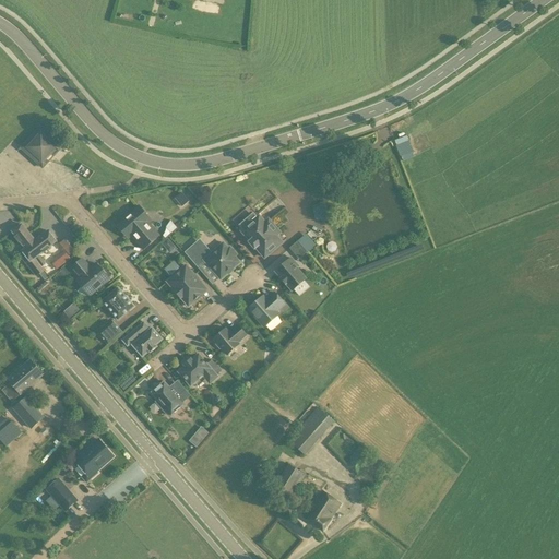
[(20,149),(40,167),(51,154),(49,152),(56,145),(44,134),(37,141),(32,135),(20,149)]
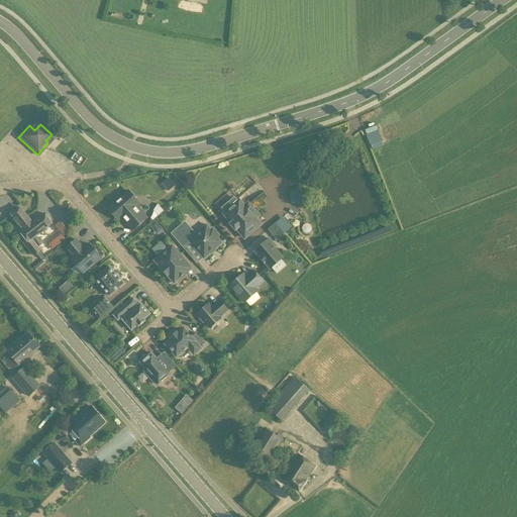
[(164,184),(170,191),(175,186),(169,179),(164,184)]
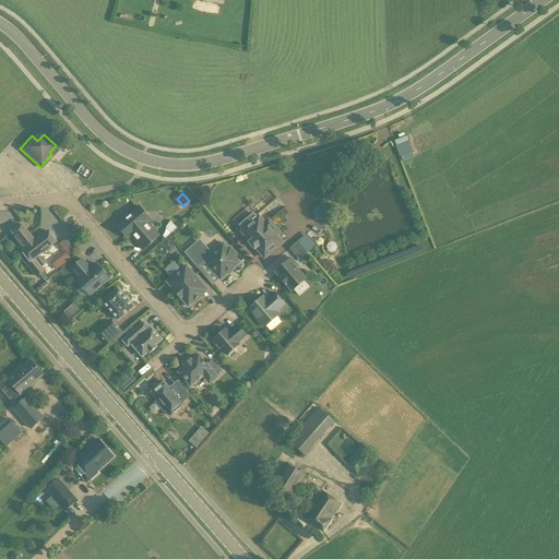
[(137,207),(116,225),(128,239),(131,236),(143,249),(158,236),(147,222),(150,219),(139,206),(137,207)]
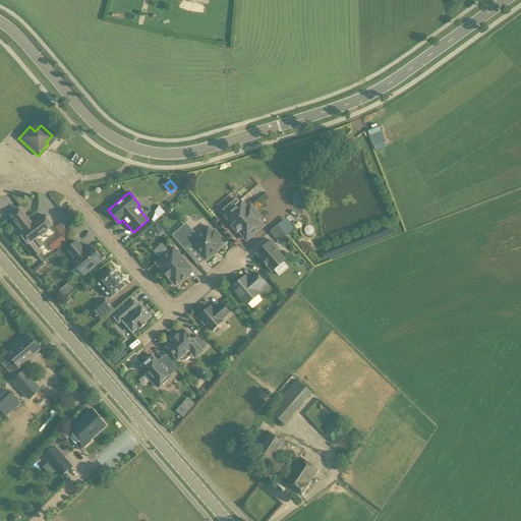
[(227,214),(225,216),(233,225),(232,226),(237,232),(238,231),(246,240),(263,227),(256,220),(261,217),(250,206),(246,209),(241,201),(239,204),(237,203),(226,212),(227,214)]
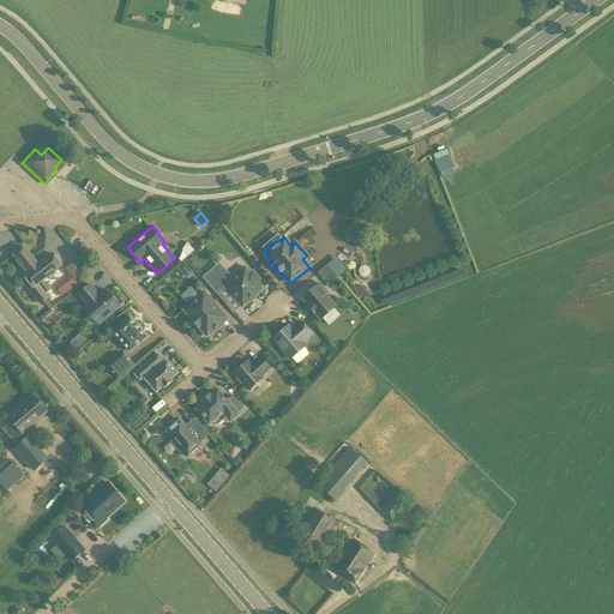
[(181,256),(180,257),(184,260),(193,251),(187,244),(182,251),(182,252),(182,253),(181,256)]
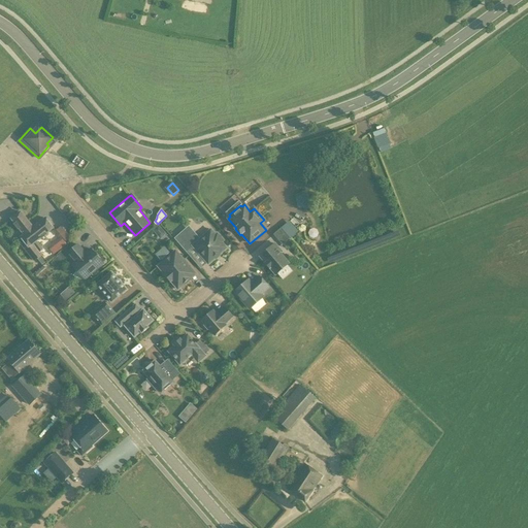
[(41,255),(39,253),(43,250),(36,240),(53,228),(45,219),(33,228),(21,212),(11,220),(24,235),(21,237),(24,242),(21,244),(34,262),(41,255)]
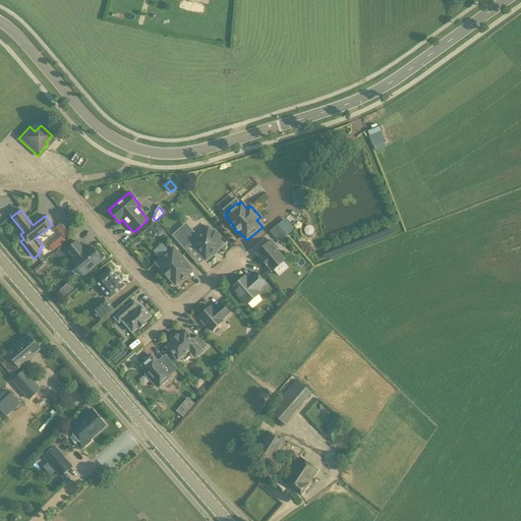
[(151,228),(158,236),(164,231),(157,223),(151,228)]
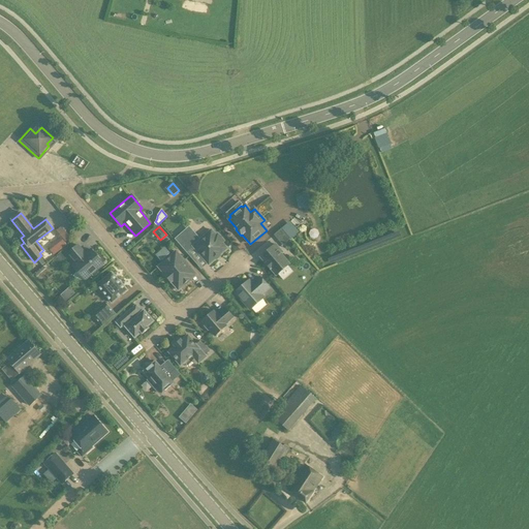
[(61,227),(55,231),(59,238),(65,232),(61,227)]
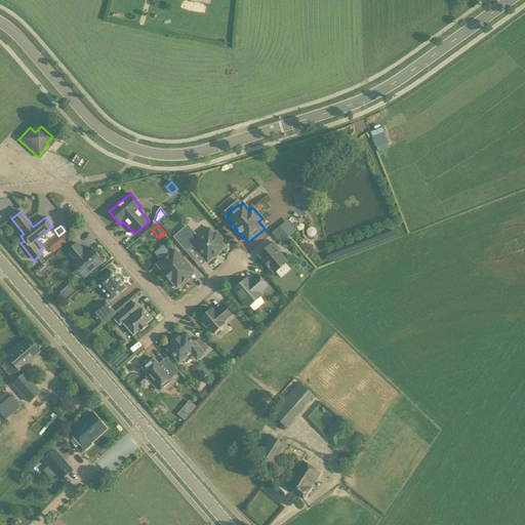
[(272,233),(280,243),(288,237),(279,227),(272,233)]
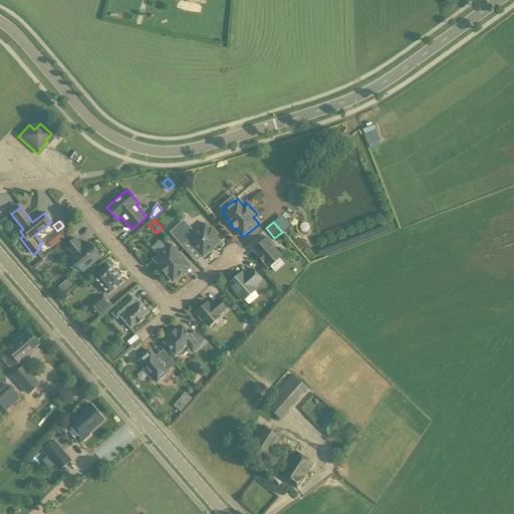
[(187,240),(202,257),(221,242),(216,236),(218,234),(212,227),(210,229),(205,223),(190,236),(180,224),(170,232),(181,245),(187,240)]
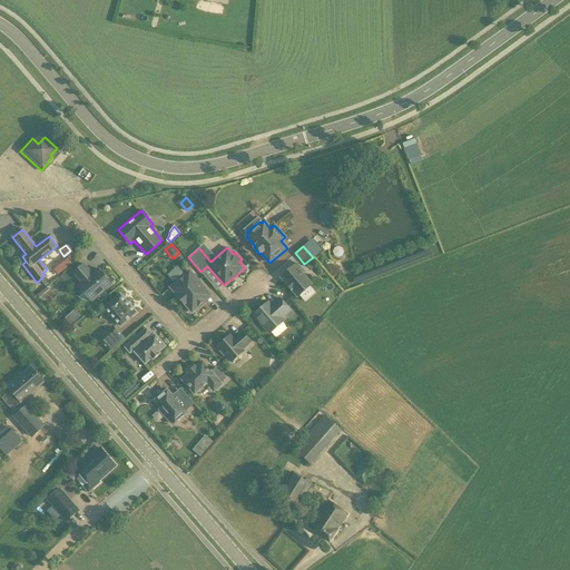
[(67,258),(52,269),(58,275),(71,264),(67,258)]
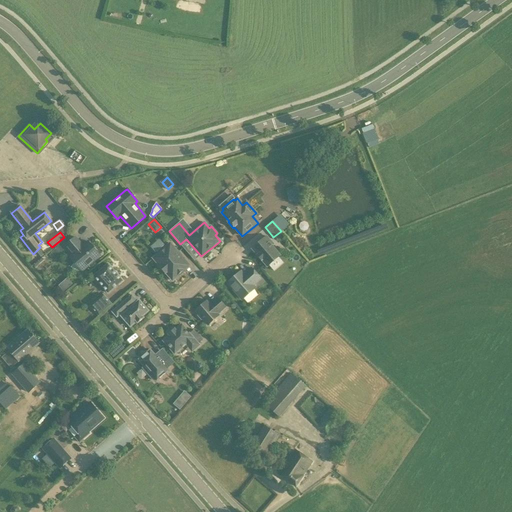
[(100,255),(88,241),(83,246),(75,237),(68,243),(65,245),(73,255),(69,257),(81,271),(100,255)]
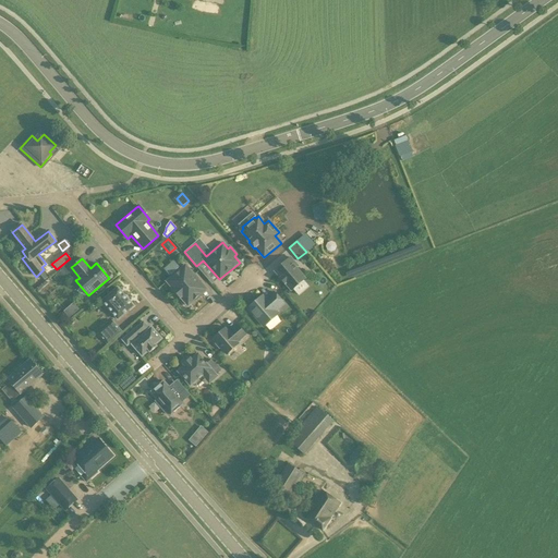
[(298,266),(290,258),(275,271),(280,278),(284,284),(284,283),(291,290),(305,278),(295,268),(298,266)]
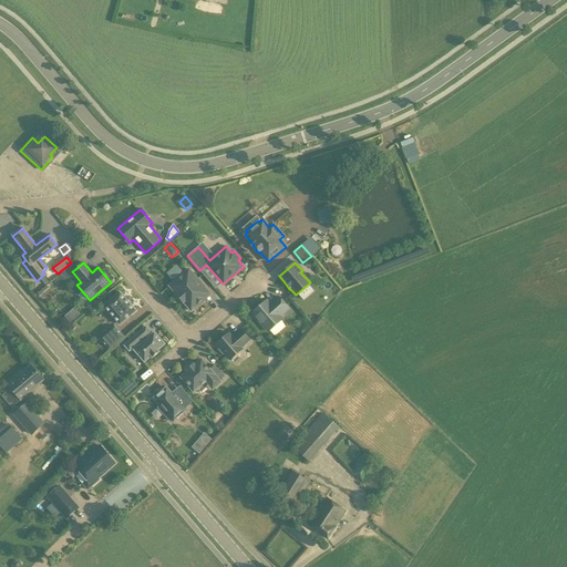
[(199,295),(206,290),(188,269),(182,275),(181,274),(174,279),(175,280),(169,286),(171,287),(176,295),(183,302),(191,311),(204,299),(199,295)]
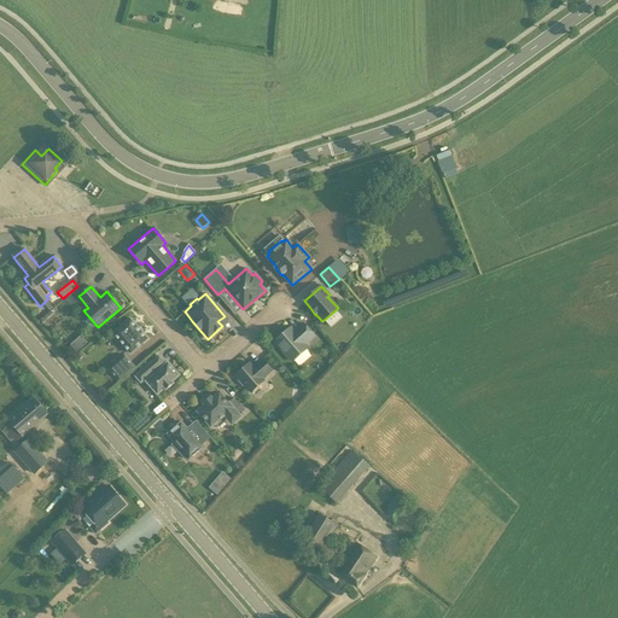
[(62,304),(66,312),(77,302),(71,296),(62,304)]
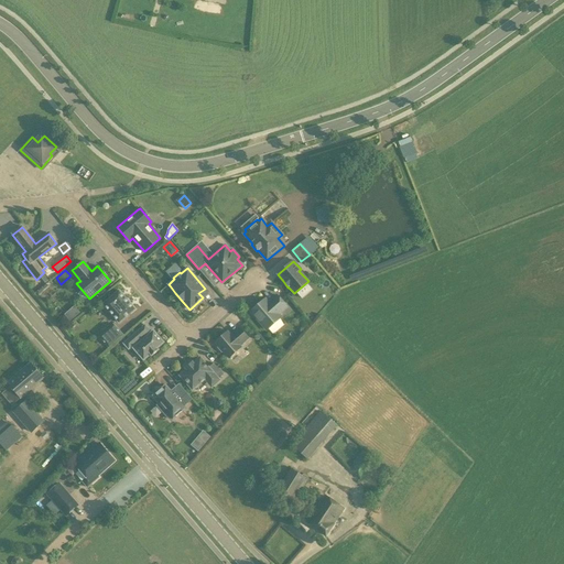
[(118,291),(102,304),(119,323),(134,310),(118,291)]
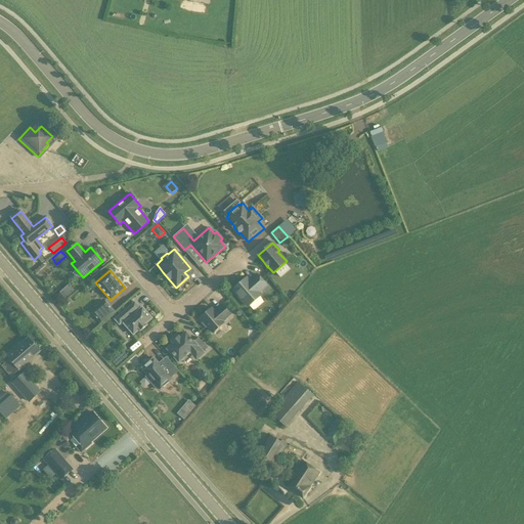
[(232,290),(243,301),(248,307),(261,295),(258,292),(266,286),(257,274),(249,281),(246,278),(232,290)]
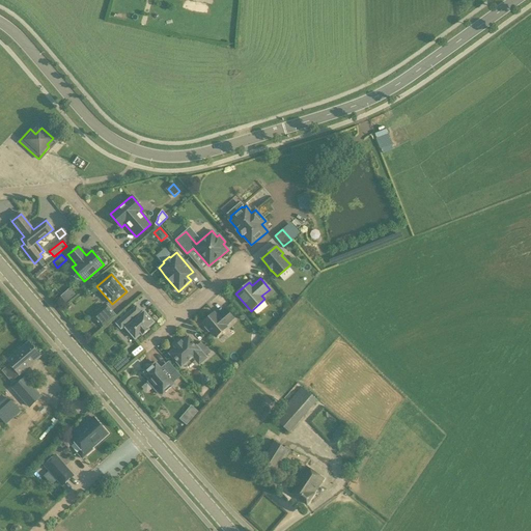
[(92,317),(102,329),(117,316),(107,305),(92,317)]
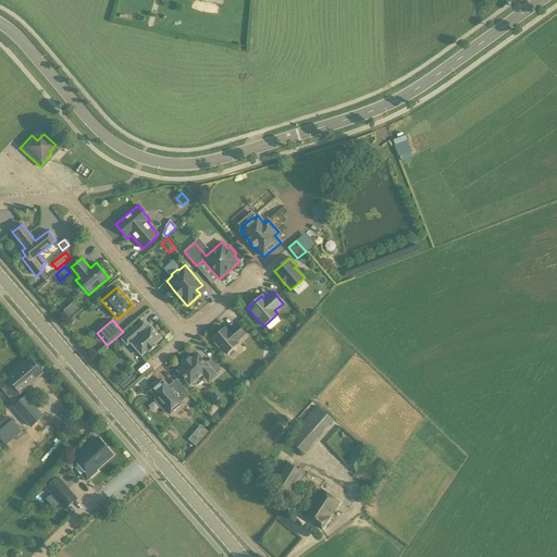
[(143,321),(122,339),(126,345),(133,339),(135,342),(132,344),(141,356),(148,349),(149,351),(156,346),(155,344),(161,338),(151,326),(144,333),(143,331),(148,326),(143,321)]
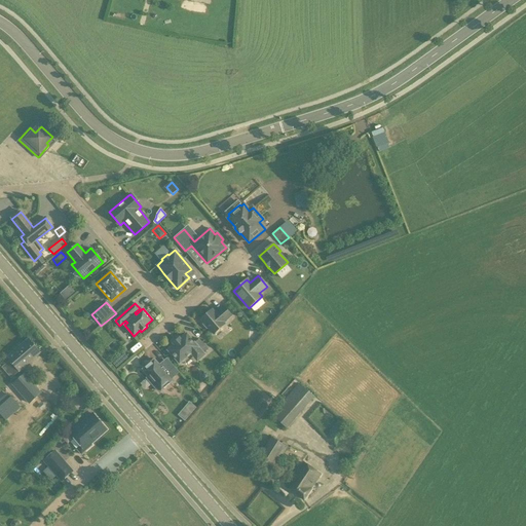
[(212,309),(200,320),(203,323),(202,325),(207,329),(208,328),(213,334),(224,325),(223,323),(231,315),(223,306),(215,313),(212,309)]
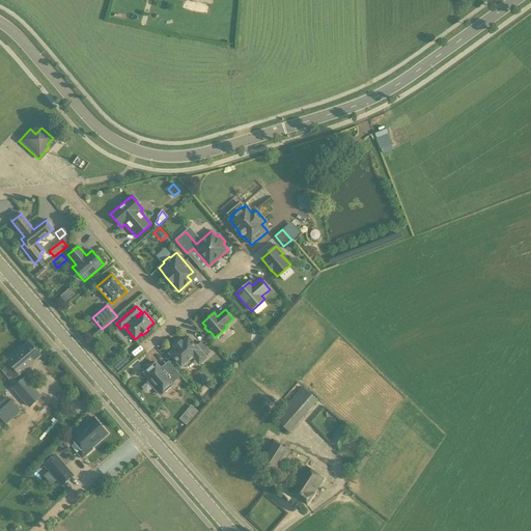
[(207,358),(205,356),(210,353),(200,342),(196,346),(188,337),(182,342),(180,341),(174,346),(175,348),(169,354),(180,366),(192,357),(199,365),(207,358)]
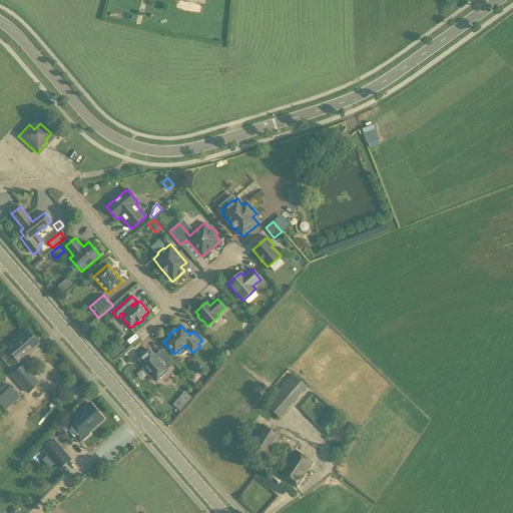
[(6,349),(18,363),(39,345),(27,331),(6,349)]
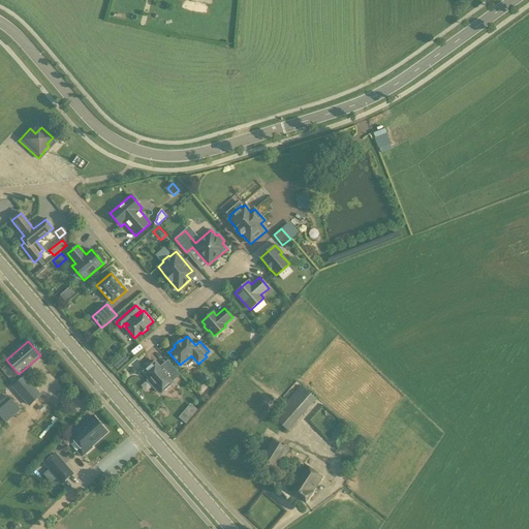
[(170,374),(162,365),(160,367),(155,362),(143,372),(149,379),(151,377),(156,383),(152,386),(158,394),(160,392),(161,394),(174,383),(172,381),(175,379),(180,374),(176,369),(170,374)]
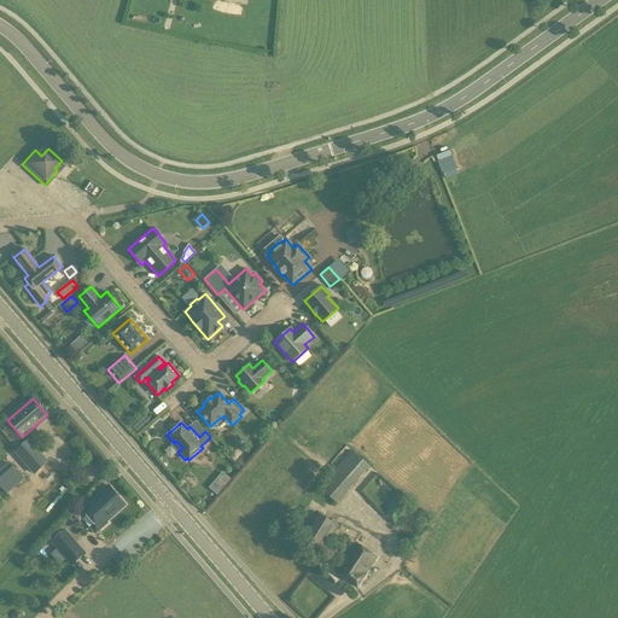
[(29,438),(13,452),(34,476),(50,462),(29,438)]
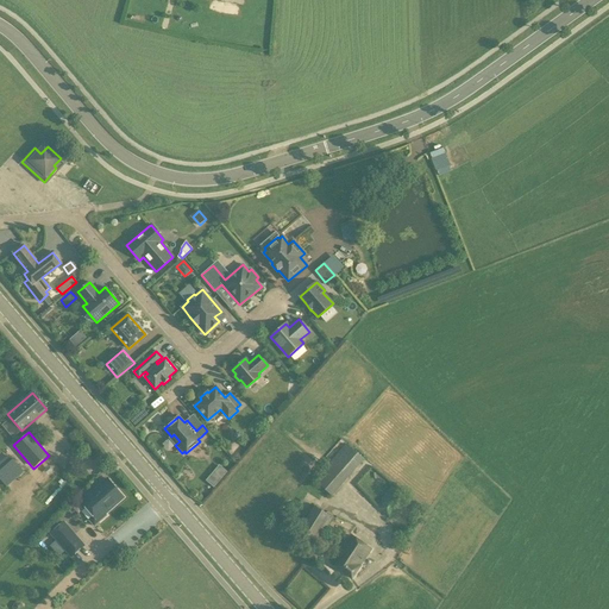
[(314,481),(332,496),(364,459),(346,444),(314,481)]
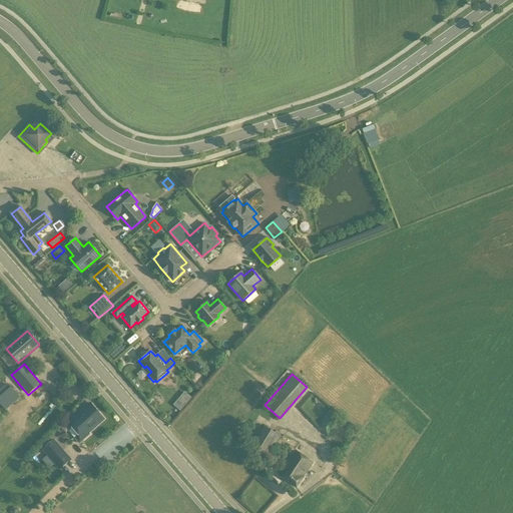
[(8,383),(0,390),(0,404),(4,408),(18,395),(8,383)]
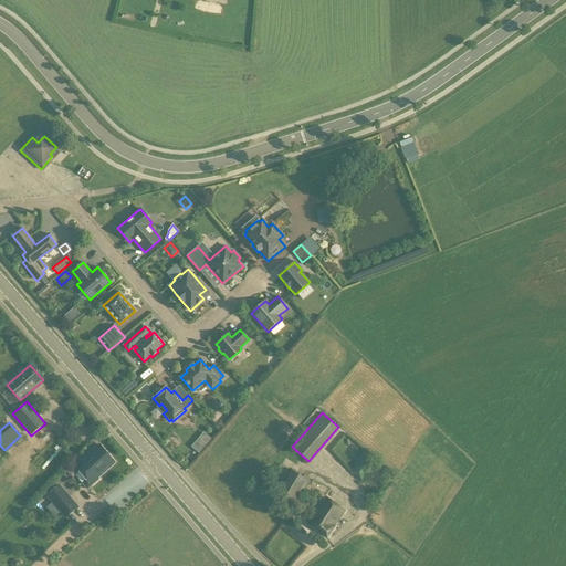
[(203,432),(198,439),(206,446),(211,439),(203,432)]
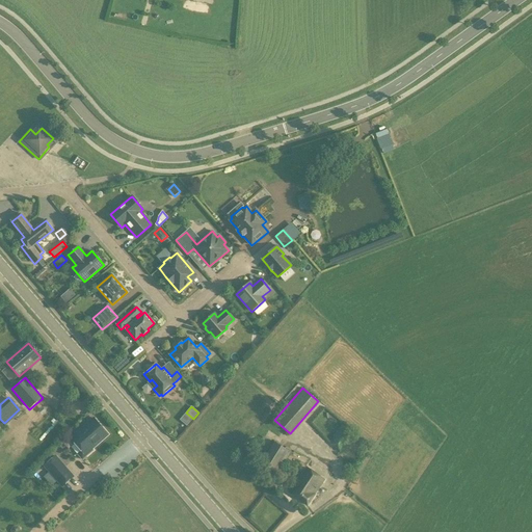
[(70,439),(81,452),(78,454),(82,459),(92,450),(92,449),(108,434),(94,418),(70,439)]
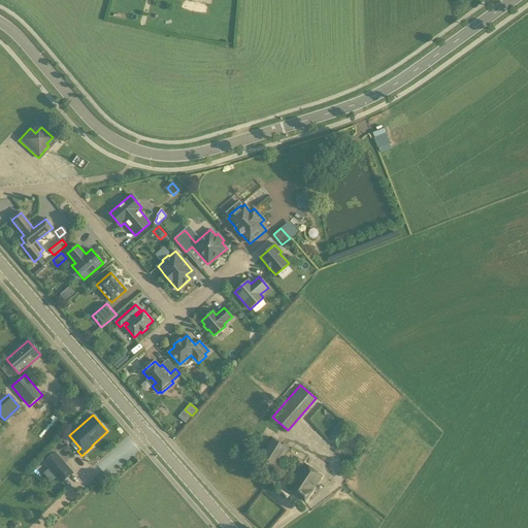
[(328,441),(338,449),(348,434),(338,427),(328,441)]
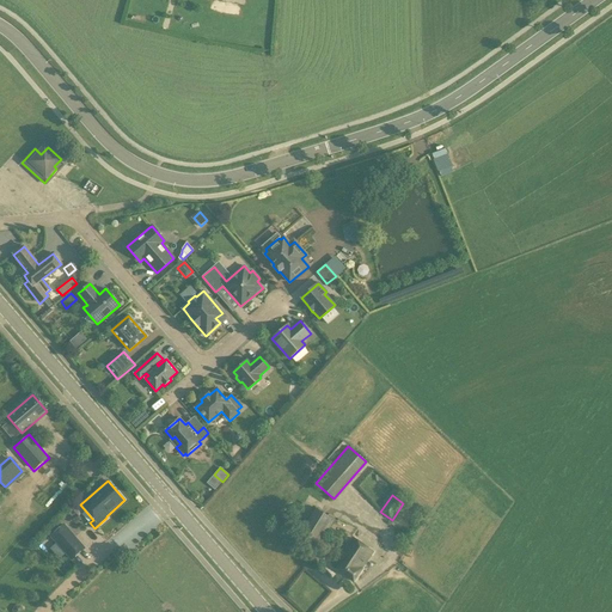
[(312,509),(297,534),(318,548),(319,545),(335,520),(313,507),(312,509)]
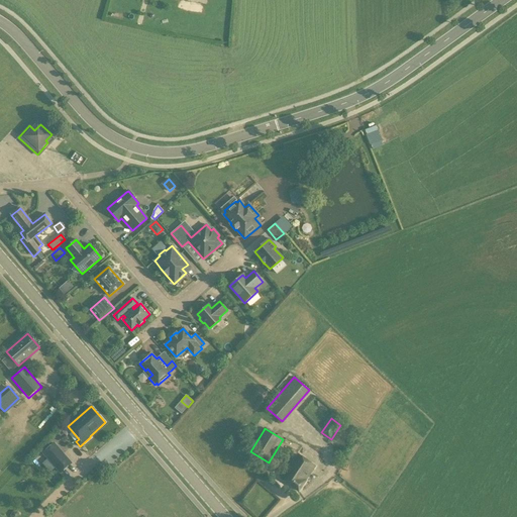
[(71,462),(53,443),(42,452),(61,473),(71,462)]
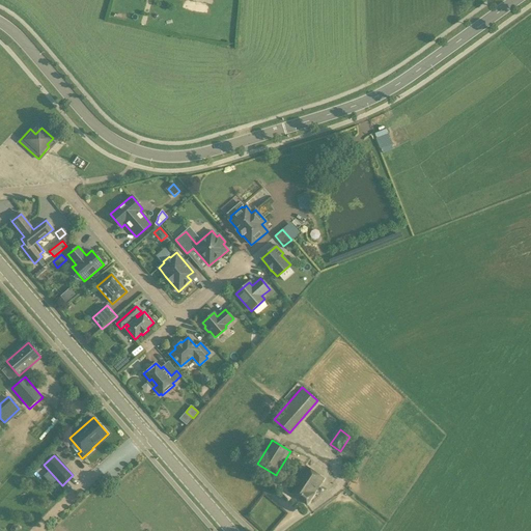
[(314,494),(324,479),(306,467),(297,480),(296,479),(287,492),(307,505),(314,494)]
